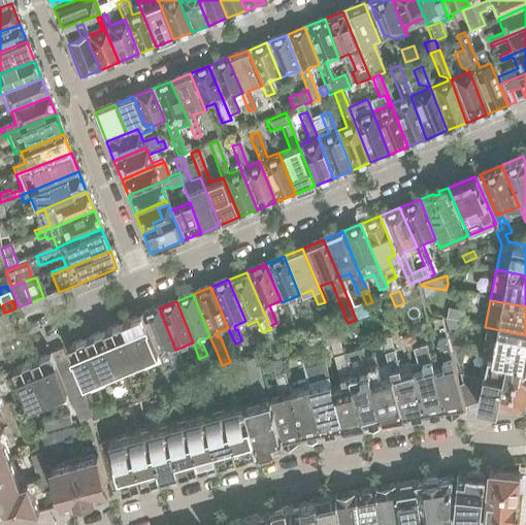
[(353,308),(357,318),(365,315),(361,305),(353,308)]
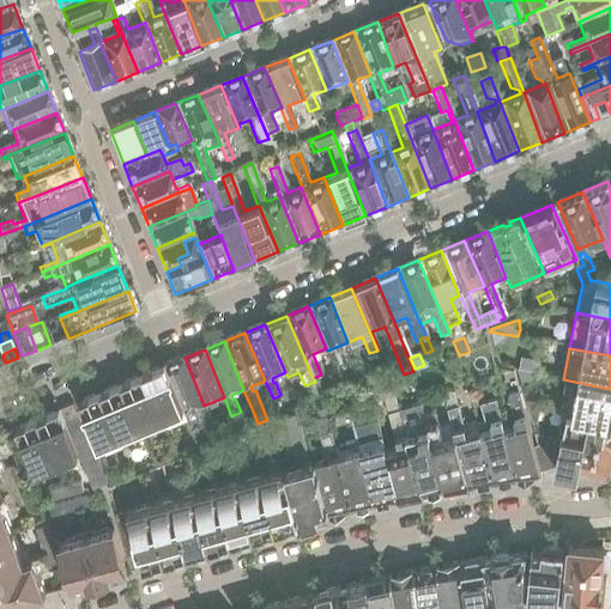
[(163,367),(185,421),(187,426),(197,422),(200,428),(188,433),(195,449),(217,439),(203,407),(204,406),(185,358),(162,367),(163,367)]
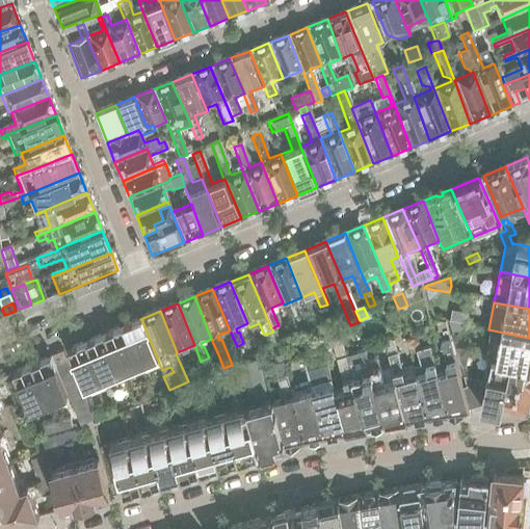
[(465,326),(467,315),(450,312),(448,323),(460,325),(465,326)]
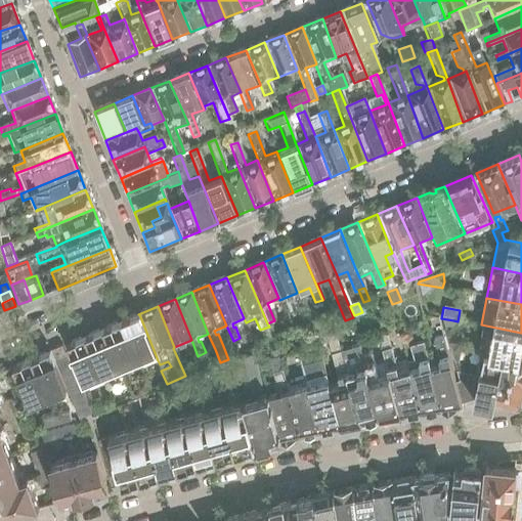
[(139,367),(158,360),(139,314),(138,314),(119,322),(136,360),(139,367)]
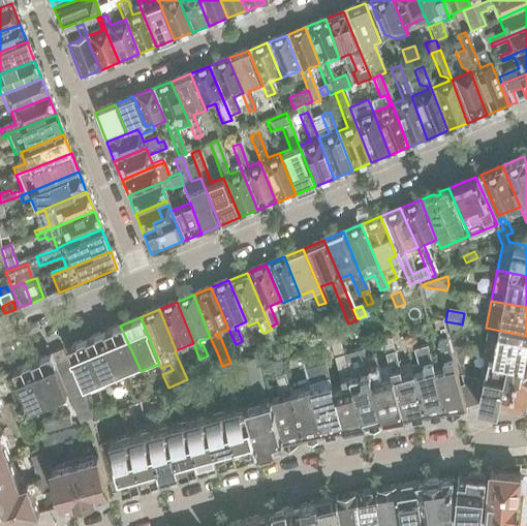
[(458,323),(445,321),(445,325),(447,330),(456,332),(458,323)]
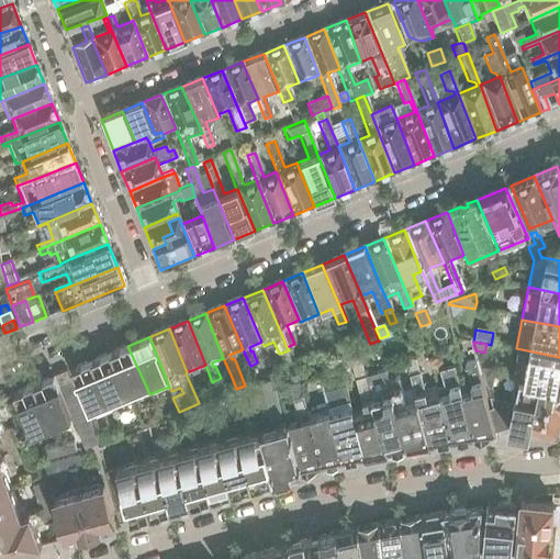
[(149,394),(146,387),(127,346),(109,354),(129,403),(149,394)]
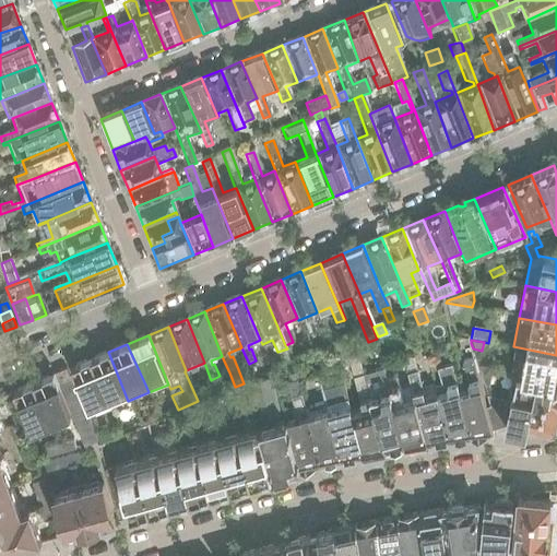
[(507,377),(514,378),(556,385),(556,355),(513,346),(507,377)]
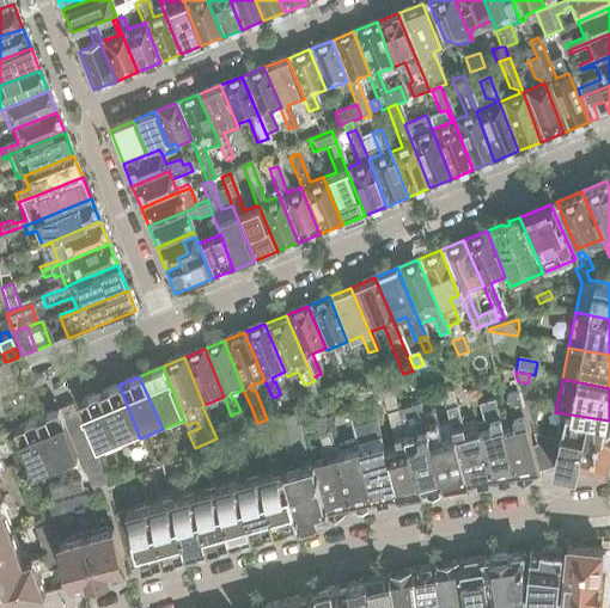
[(119,385),(96,394),(115,438),(120,447),(140,438),(119,385)]
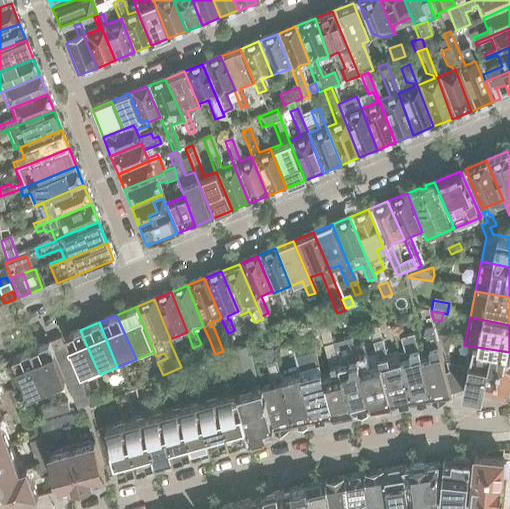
[(319,377),(332,419),(352,415),(339,373),(337,366),(336,366),(326,327),(319,329),(329,374),(319,377)]
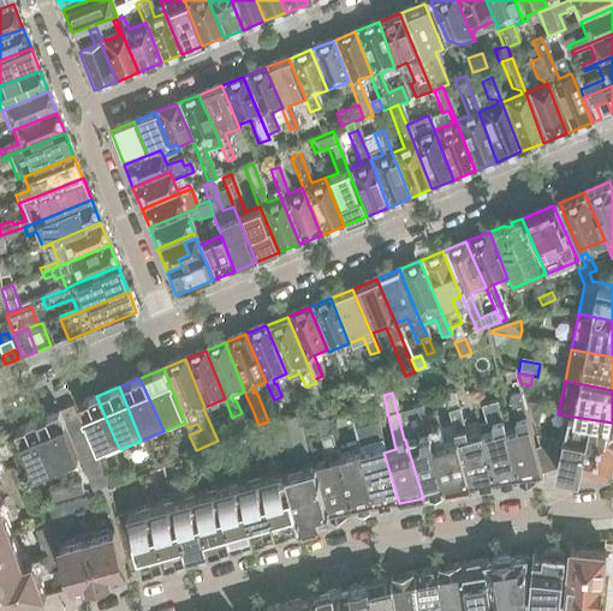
[(94,450),(115,441),(96,396),(76,405),(94,450)]
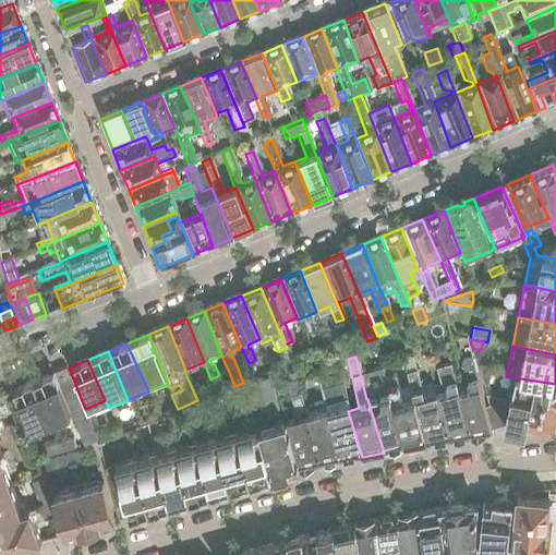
[(457,395),(469,438),(490,435),(488,431),(494,431),(484,397),(479,396),(470,363),(462,365),(469,393),(457,395)]
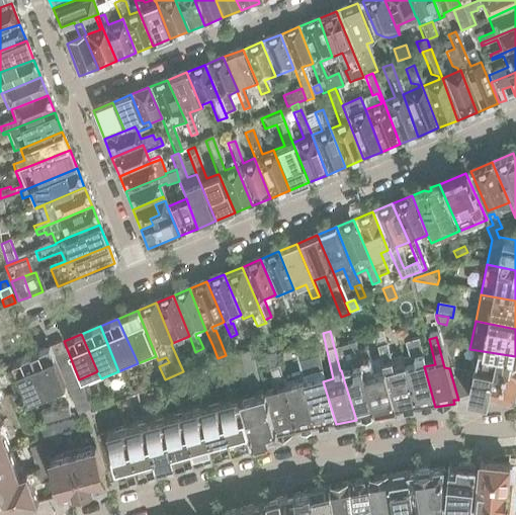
[(238,340),(232,342),(234,349),(240,347),(238,340)]
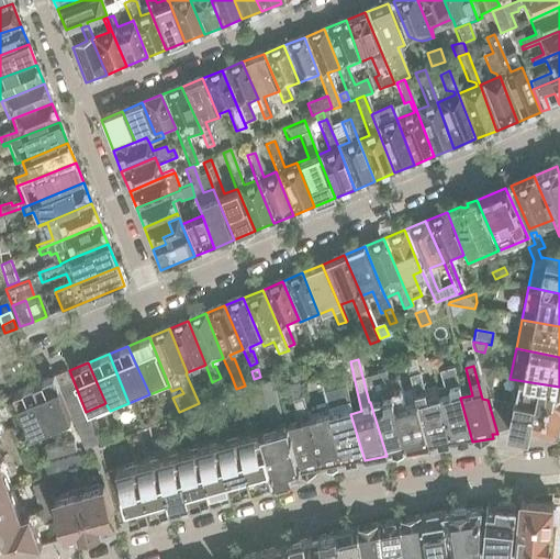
[(438,398),(450,445),(472,442),(460,398),(458,399),(451,369),(437,372),(441,389),(435,390),(438,398)]
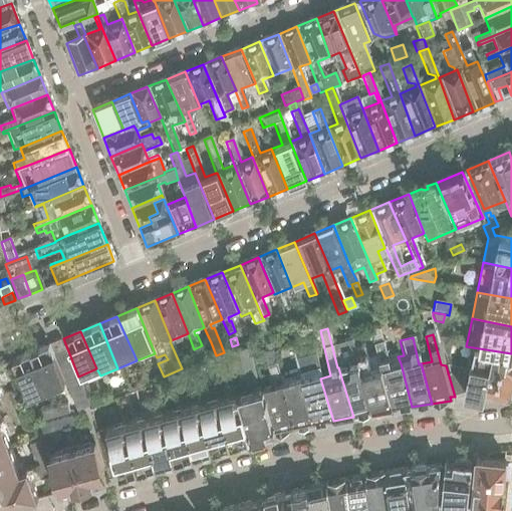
[(87,407),(59,339),(46,344),(46,345),(62,384),(75,413),(87,407)]
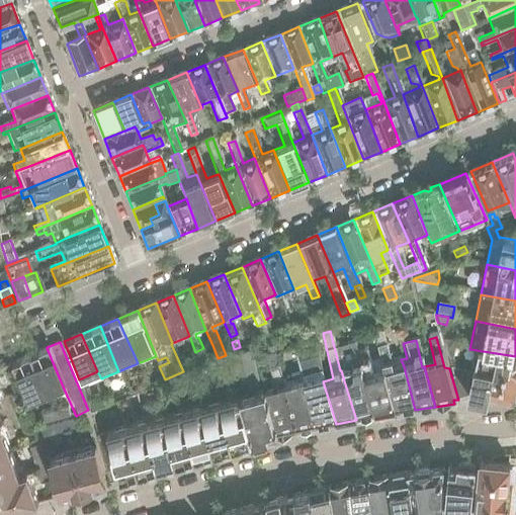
[(448,359),(452,359),(455,346),(444,344),(448,359)]
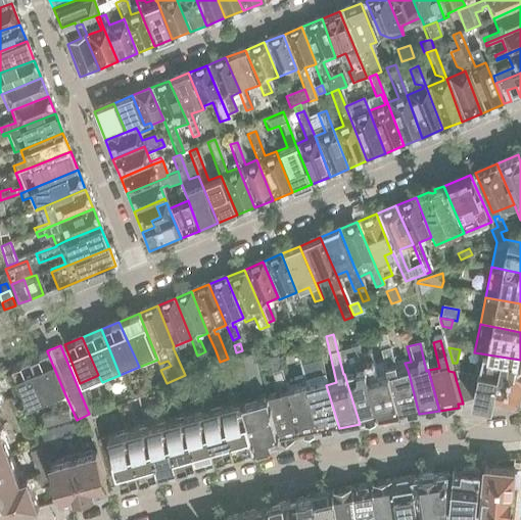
[(384,373),(397,418),(419,414),(408,370),(405,363),(393,366),(389,349),(379,351),(382,362),(381,362),(384,373)]
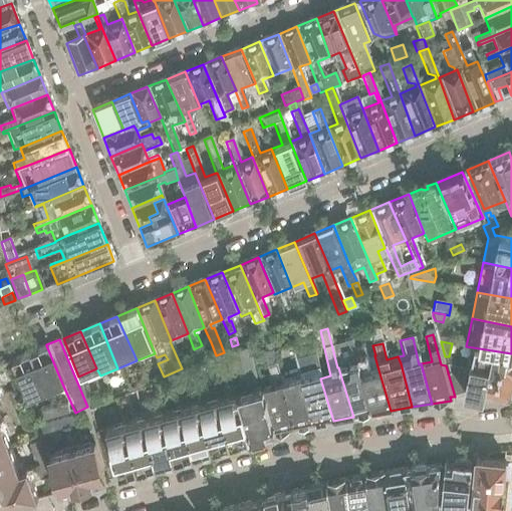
[(62,384),(46,345),(29,352),(44,391),(62,384)]
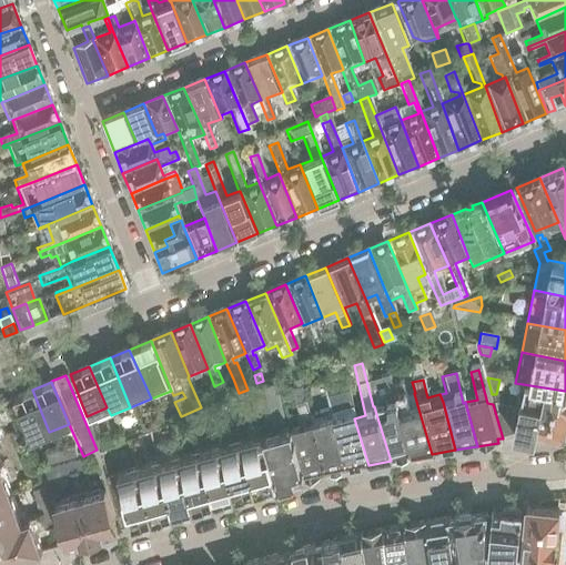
[(391,384),(412,456),(432,454),(417,405),(414,393),(403,396),(400,382),(391,384)]
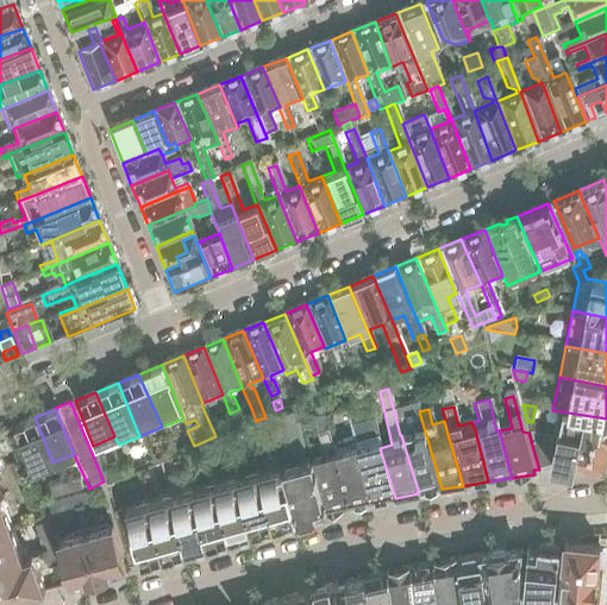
[(266,417),(279,466),(294,521),(324,515),(310,461),(306,461),(292,410),(266,417)]
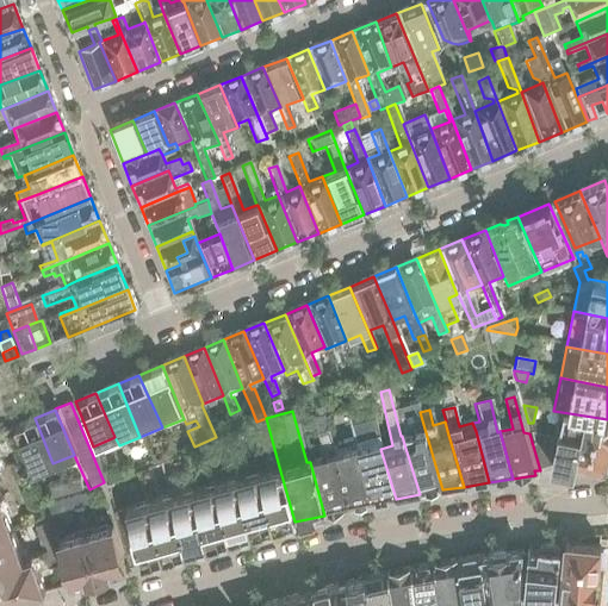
[(404,444),(420,494),(442,489),(420,412),(408,414),(413,433),(402,436),(404,444)]
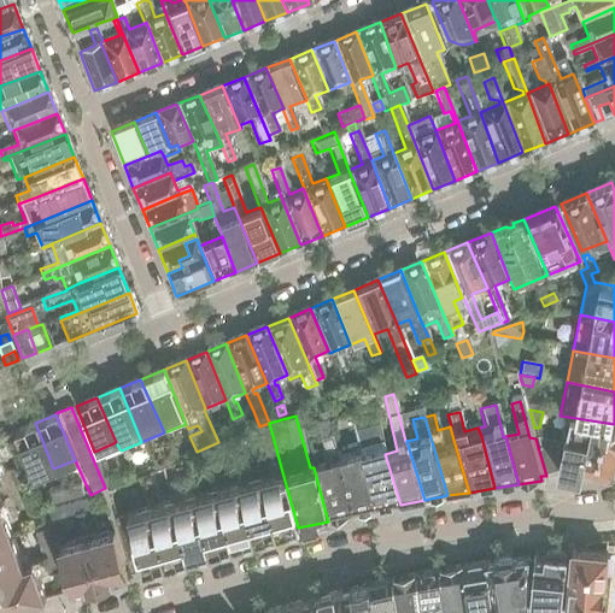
[(609,472),(610,465),(611,465),(613,465),(614,465),(614,464),(614,424),(568,417),(562,443),(536,438),(546,476),(556,473),(577,478),(578,469),(605,476),(609,472)]
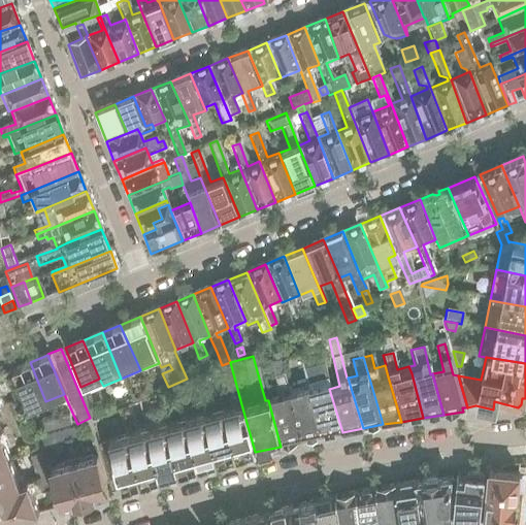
[(26,409),(45,401),(30,362),(10,370),(26,409)]
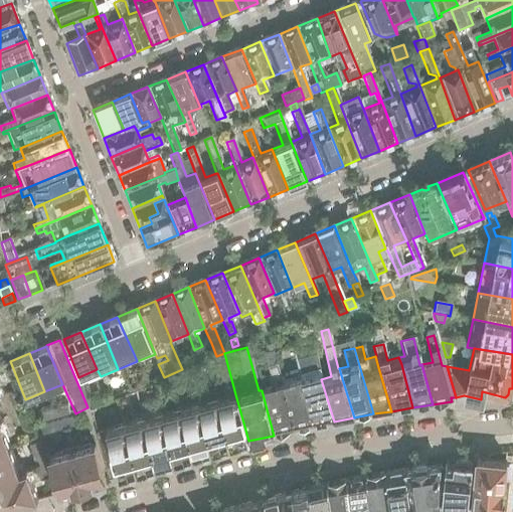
[(281,385),(294,431),(315,425),(301,379),(296,360),(294,353),(285,356),(292,382),(281,385)]
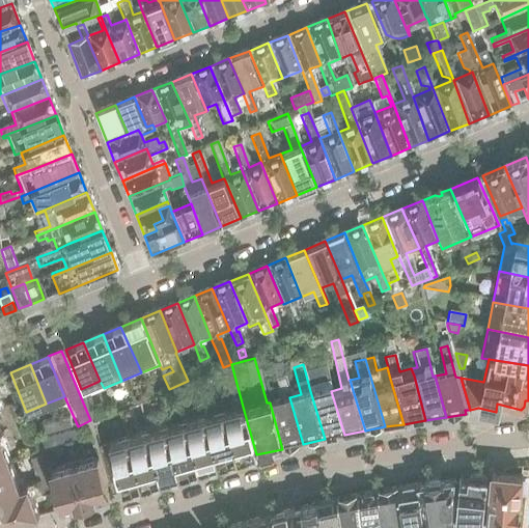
[(270,403),(282,449),(303,444),(289,397),(283,374),(280,365),(271,367),(274,378),(275,377),(281,399),(270,403)]
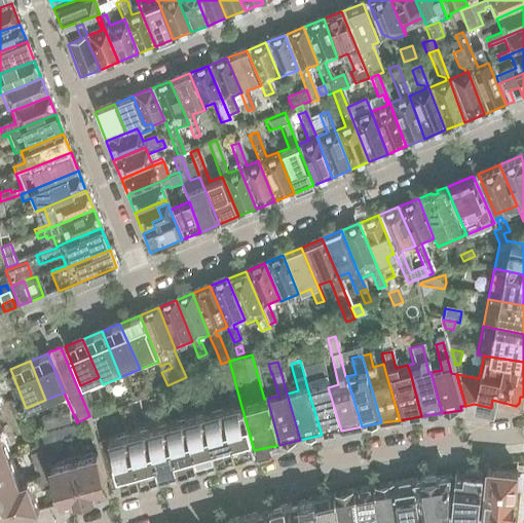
[(307,387),(322,435),(341,431),(328,387),(322,363),(302,368),(307,387)]
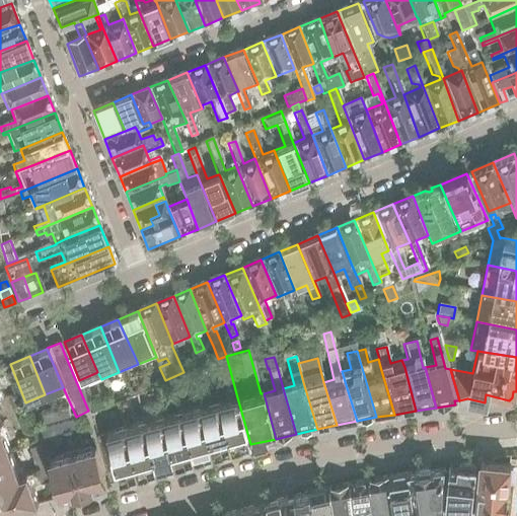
[(179,362),(183,372),(192,369),(188,359),(179,362)]
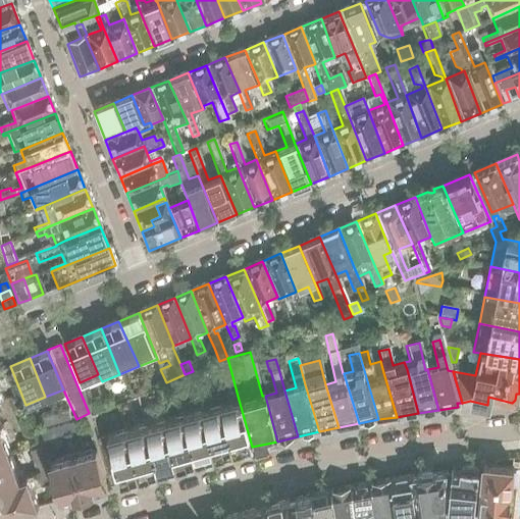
[(18,405),(15,397),(8,399),(11,408),(18,405)]
